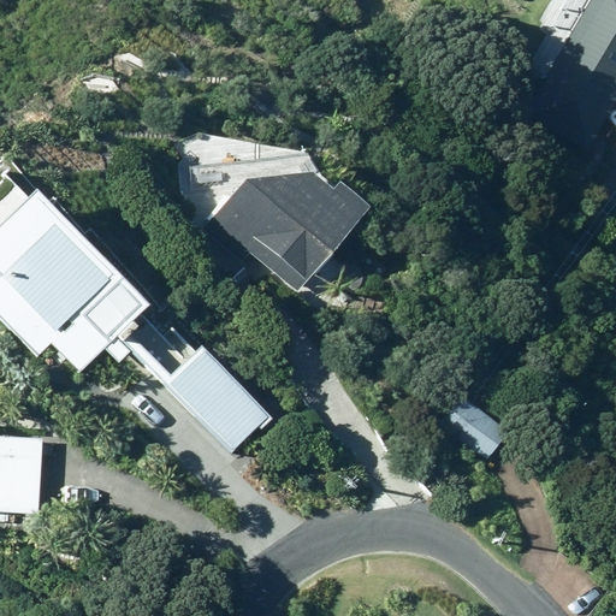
[(615,0),(588,0),(523,114),(587,150),(615,99),(615,0)]
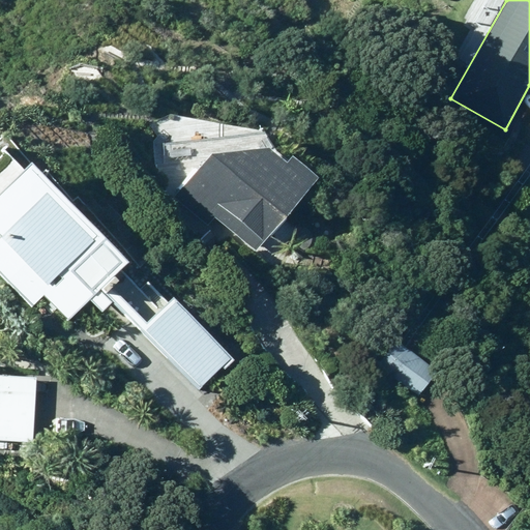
[(255,253),(315,181),(289,159),(282,167),(266,153),(208,158),(174,199),(207,227),(214,218),(255,253)]
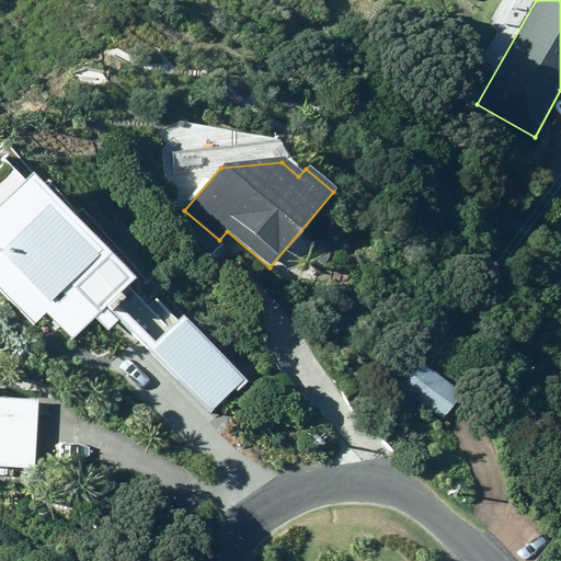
[(0,254),(0,290),(33,324),(45,312),(70,340),(94,317),(106,330),(116,321),(80,283),(106,258),(31,178),(0,206),(0,253),(0,254)]
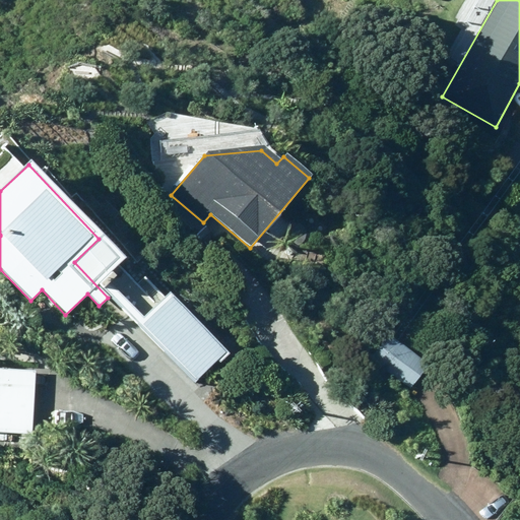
[(137,326),(194,384),(217,362),(219,365),(228,356),(168,295),(144,318),(122,295),(113,303),(121,311),(123,309),(138,325),(137,326)]
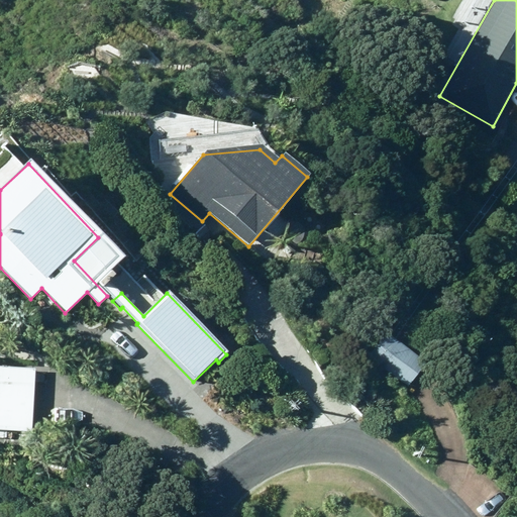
[(425,364),(384,334),(366,359),(408,389),(425,364)]
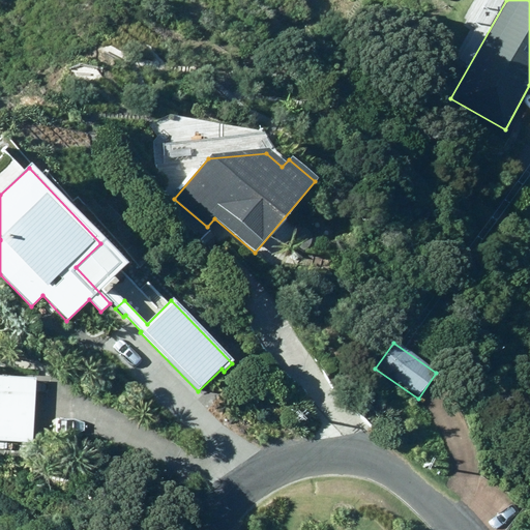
[(0,441),(33,443),(35,377),(0,375),(0,441)]
